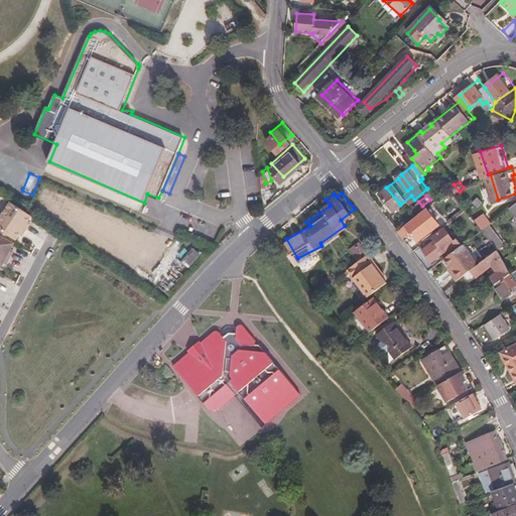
[(432,209),(439,204),(435,199),(429,204),(432,209)]
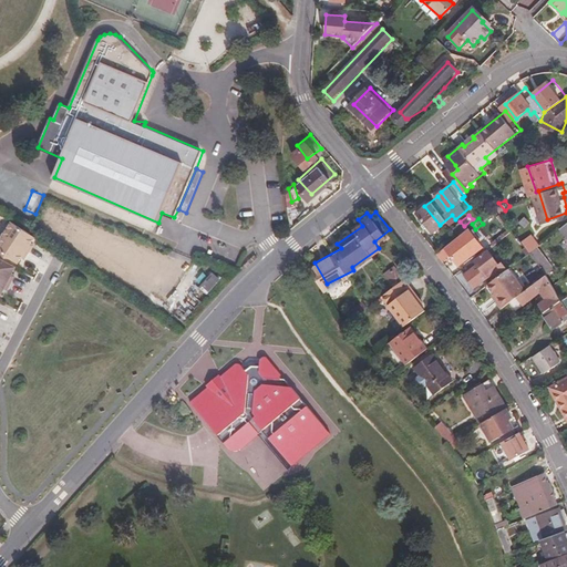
[(11,222),(0,239),(0,250),(19,264),(35,238),(11,222)]
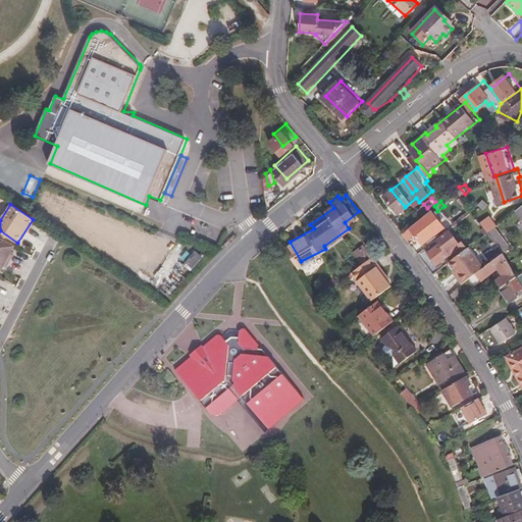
[(434,206),(419,218),(432,235),(440,228),(442,230),(456,219),(445,206),(437,211),(434,206)]
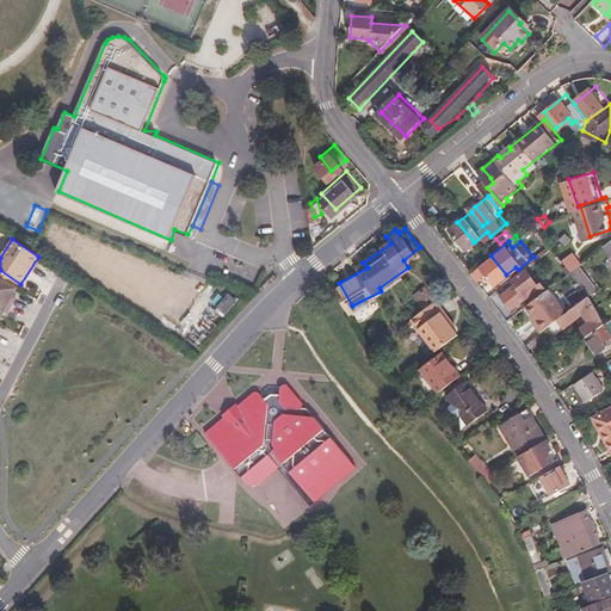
[(606,282),(586,258),(587,257),(575,245),(567,252),(598,288),(606,282)]
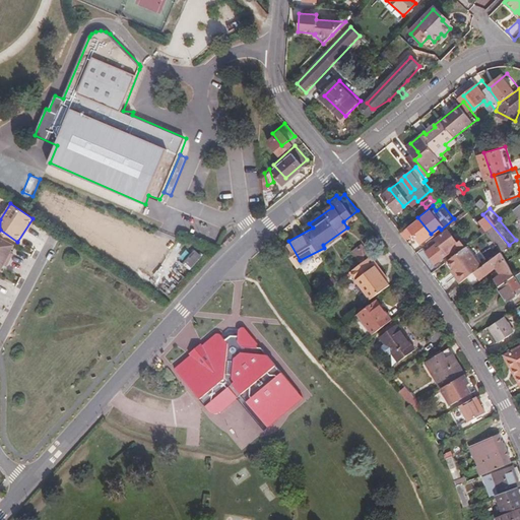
[(519,263),(517,259),(515,255),(509,245),(490,259),(473,239),(475,238),(469,232),(467,234),(457,220),(433,240),(445,255),(457,245),(455,243),(458,240),(464,247),(459,250),(465,258),(469,263),(467,265),(472,271),(477,267),(482,274),(499,262),(507,257),(512,263),(504,269),(509,277),(506,278),(513,289),(519,284),(519,263)]
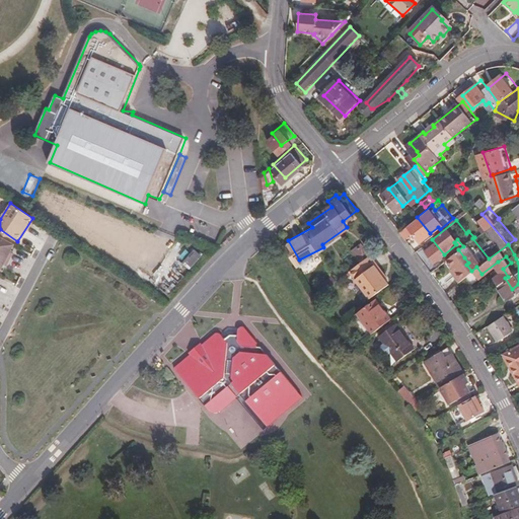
[(16,243),(0,235),(0,270),(2,272),(16,243)]
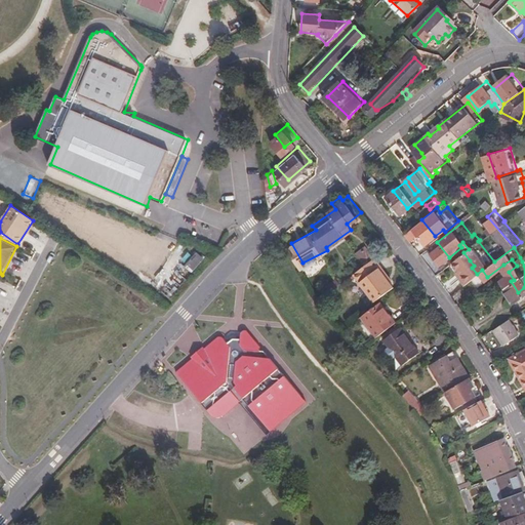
[(375,239),(364,248),(371,258),(363,266),(385,292),(403,278),(400,273),(389,259),(391,257),(384,249),(375,239)]
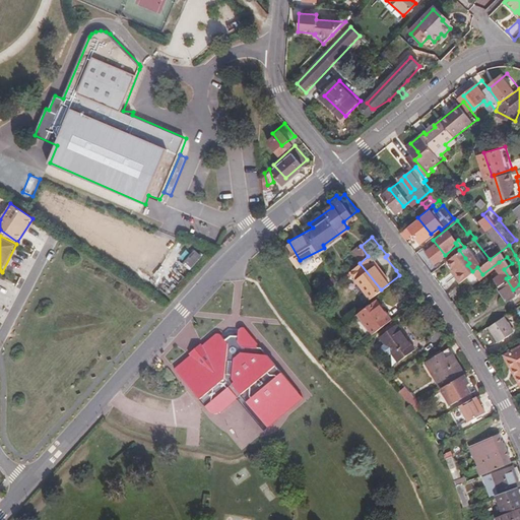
[(183,264),(192,270),(203,255),(195,249),(183,264)]
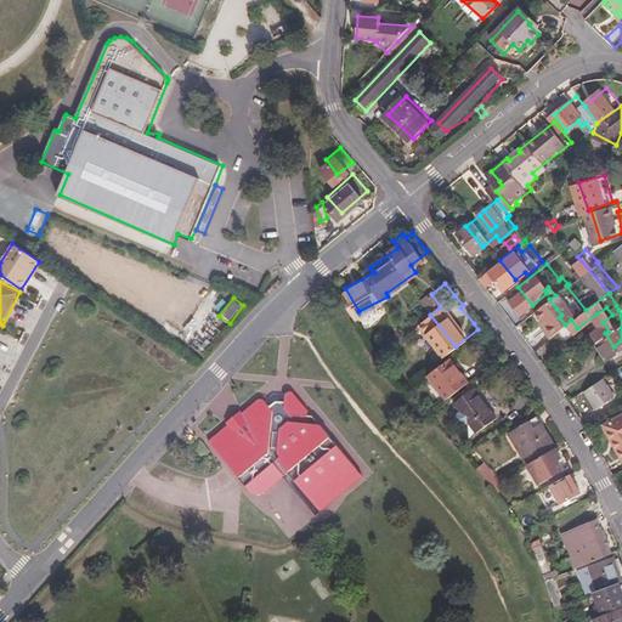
[(461,307),(474,323),(476,322),(463,305),(461,307)]
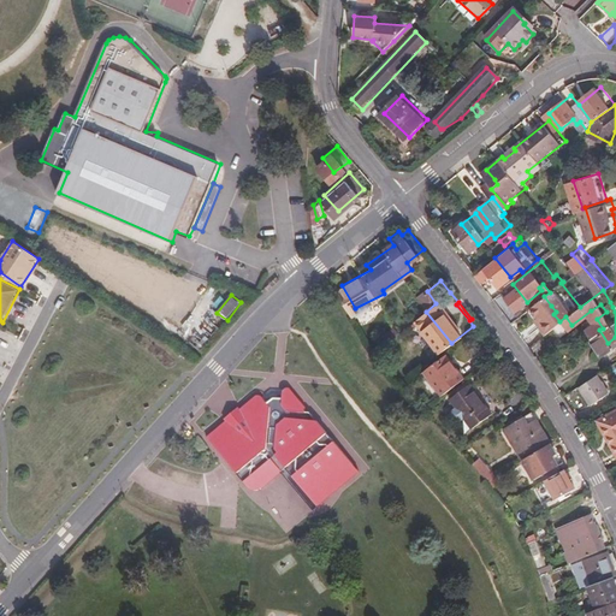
[(600,304),(591,311),(597,319),(606,312),(600,304)]
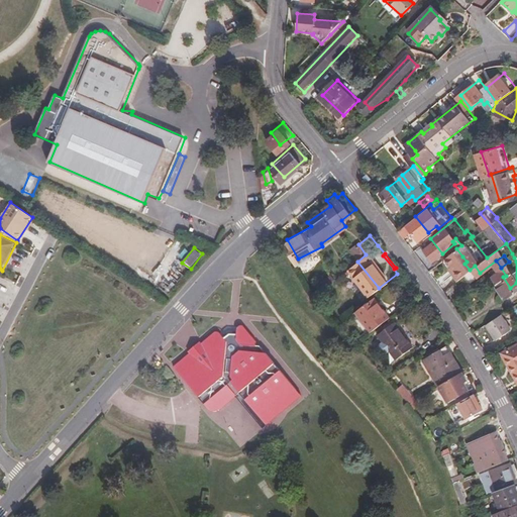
[(377,295),(359,309),(374,326),(392,313),(377,295)]
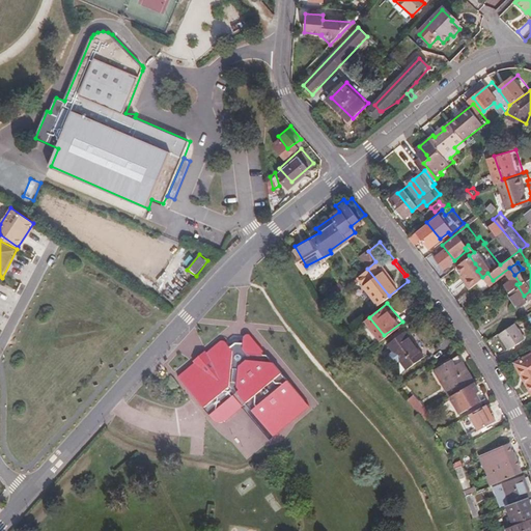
[(521,336),(530,330),(530,322),(526,311),(509,322),(519,337),(521,336)]
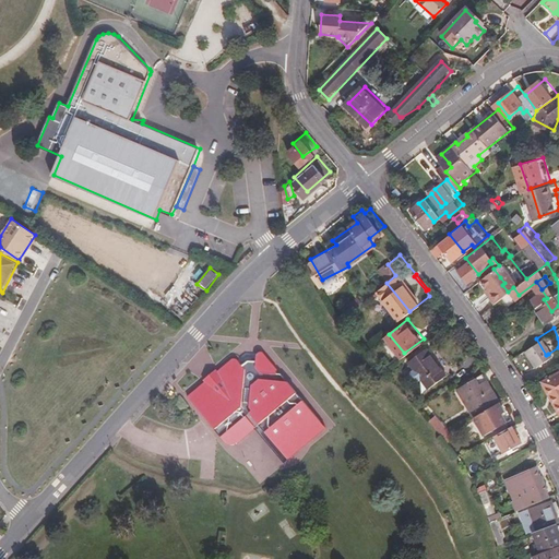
[(441,337),(423,351),(441,378),(461,366),(441,337)]
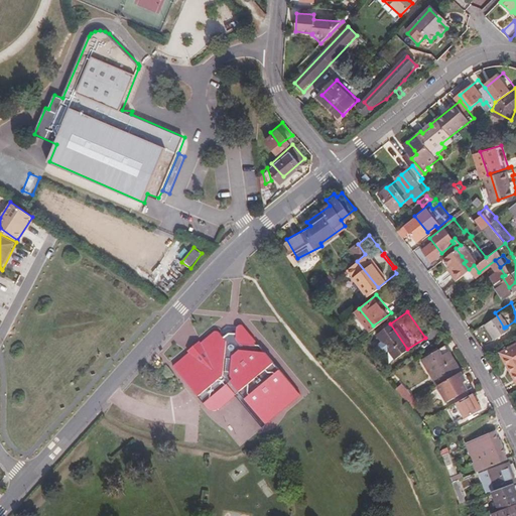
[(510,334),(515,330),(515,320),(506,327),(510,334)]
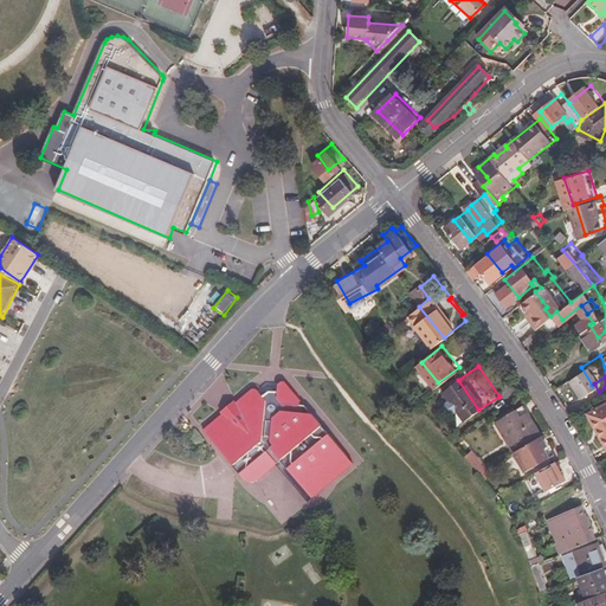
[(355,463),(305,405),(300,405),(301,400),(287,384),(285,382),(284,381),(283,381),(281,381),(279,382),(278,384),(277,385),(276,391),(272,391),(268,391),(264,394),(262,397),(257,389),(257,388),(256,387),(255,387),(253,387),(252,387),(251,388),(236,403),(233,400),(220,412),(221,414),(204,429),(242,478),(244,481),(246,482),(250,483),(253,483),(256,481),(264,476),(277,466),(307,502),(355,463)]
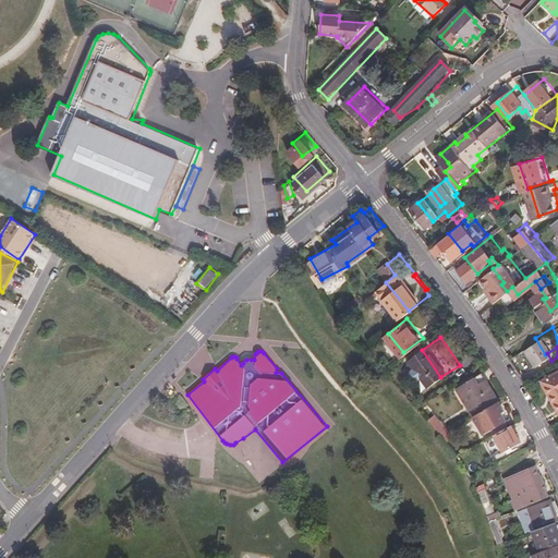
[(489,377),(497,373),(494,366),(486,371),(489,377)]
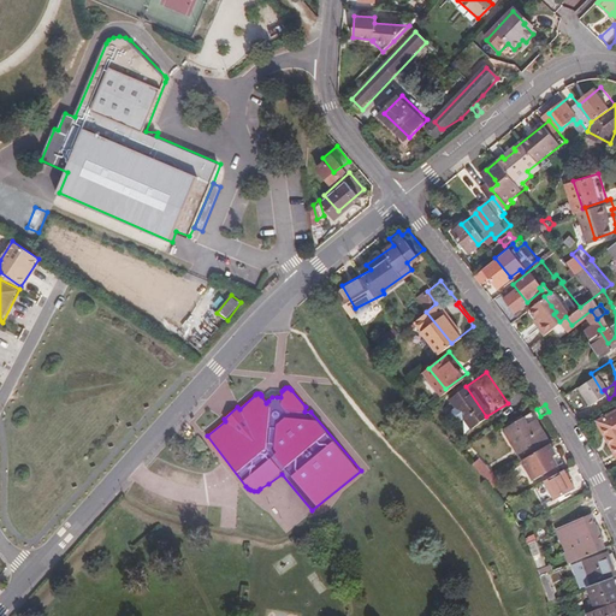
[(566,437),(549,412),(540,416),(537,409),(519,419),(525,428),(528,427),(543,449),(537,451),(533,454),(545,474),(574,460),(569,449),(574,445),(569,436),(566,437)]
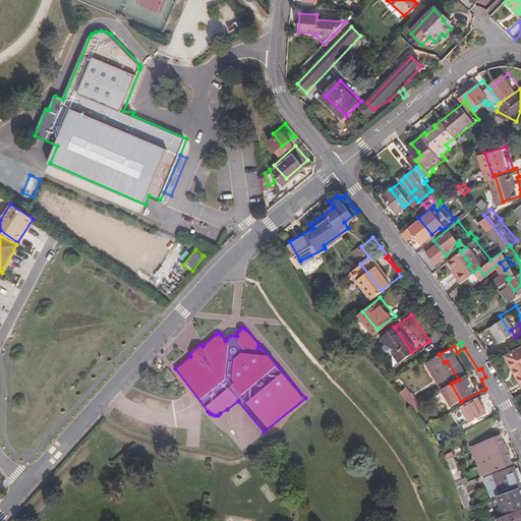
[(454,382),(459,380),(447,361),(444,362),(454,382)]
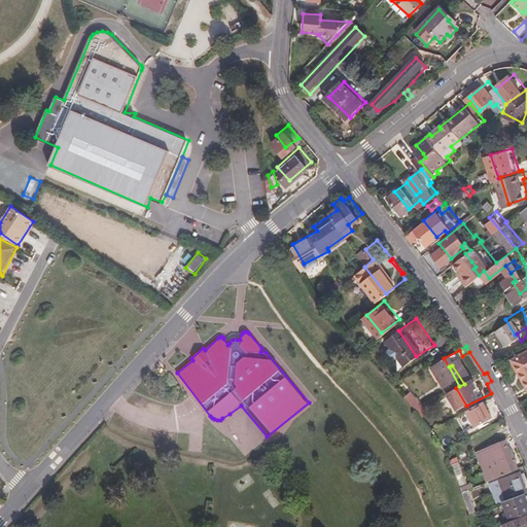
[(413,388),(407,393),(411,398),(419,409),(427,403),(413,388)]
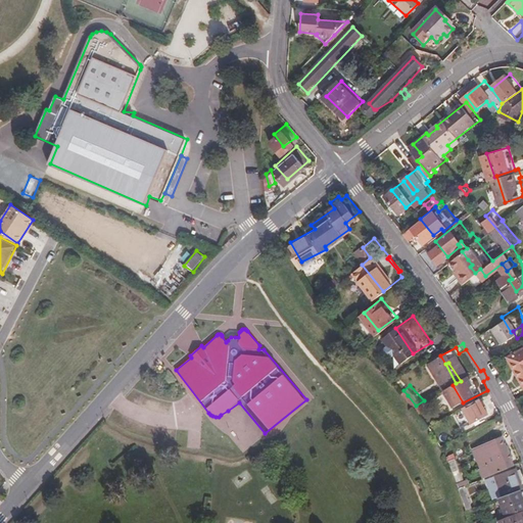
[(501,408),(492,391),(476,399),(483,416),(501,408)]
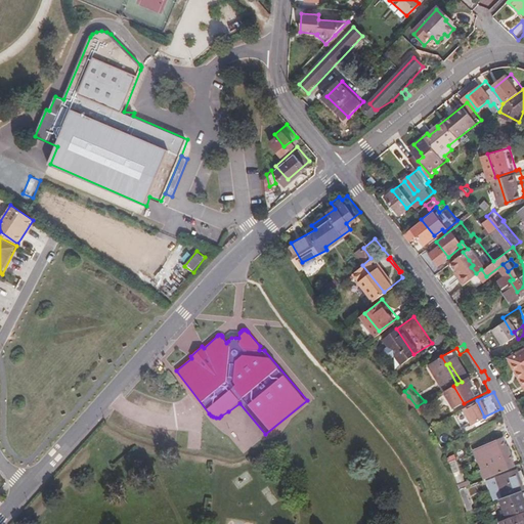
[(424,403),(420,406),(426,415),(430,411),(424,403)]
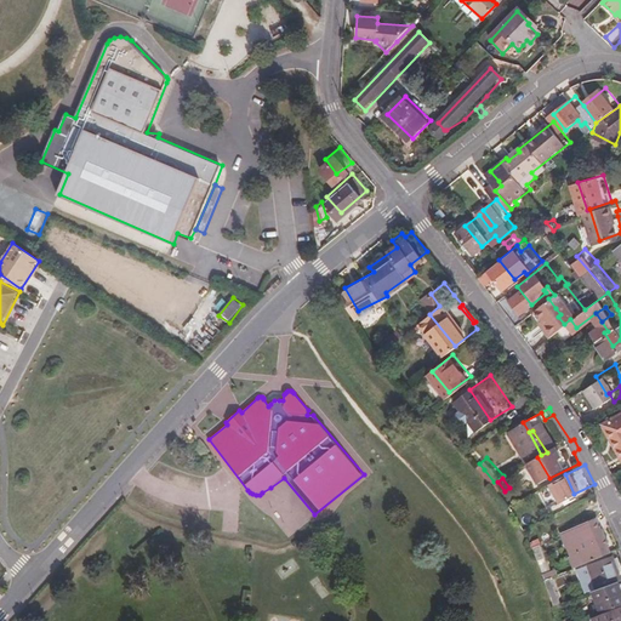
[(615,553),(609,539),(610,537),(607,529),(605,530),(599,517),(567,530),(577,556),(585,553),(588,563),(615,553)]
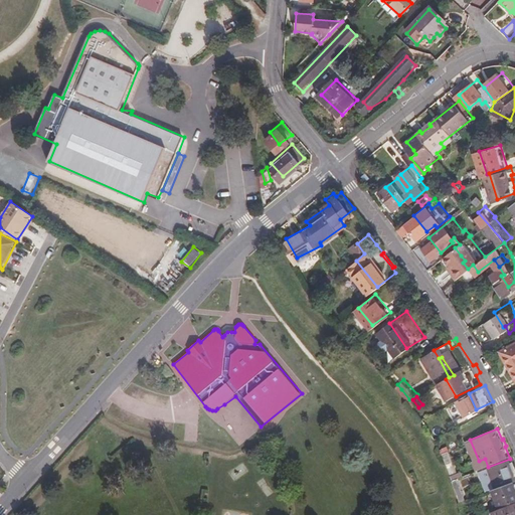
[(448,447),(442,449),(450,474),(456,472),(448,447)]
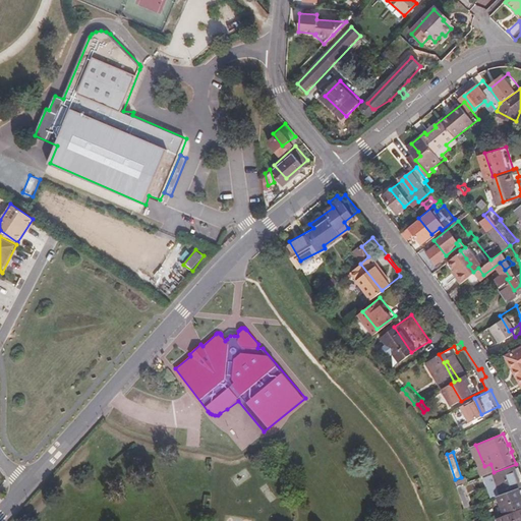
[(490,464),(484,466),(472,471),(475,479),(494,472),(490,464)]
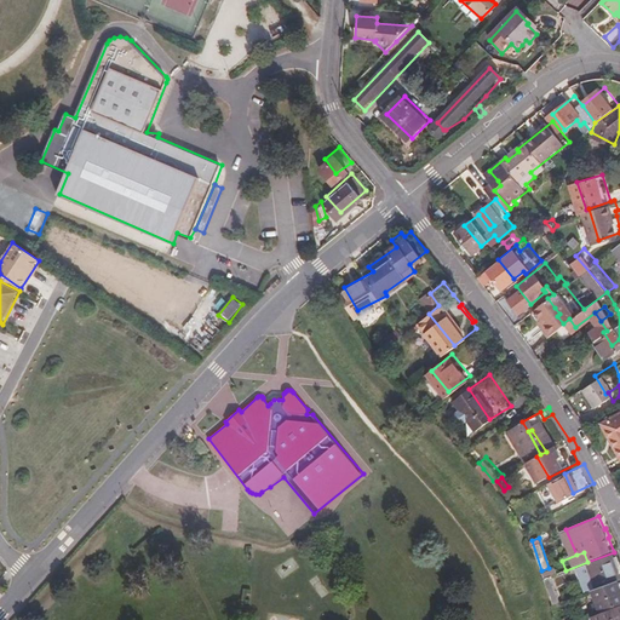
[(619,577),(613,557),(577,569),(586,593),(592,591),(601,614),(619,607),(619,581),(619,577)]
